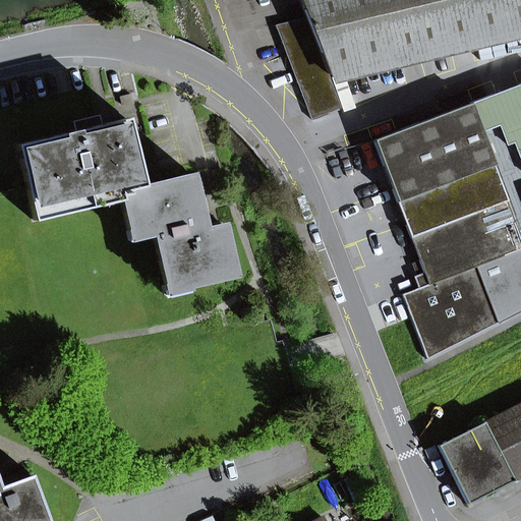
[(328,75),(520,29),(520,0),(299,0),(306,18),(328,75)]
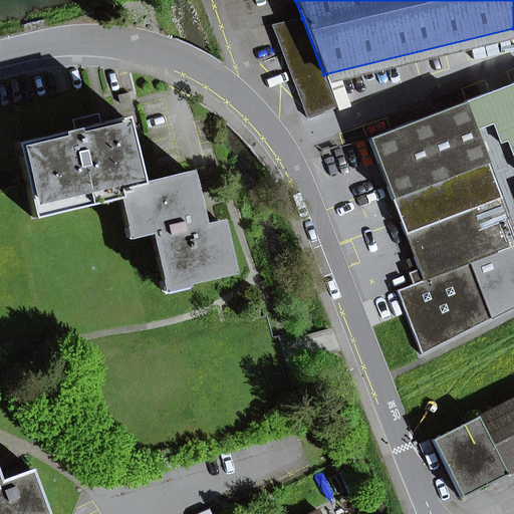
[(323,74),(302,18),(271,25),(303,109),(332,98),(323,74)]
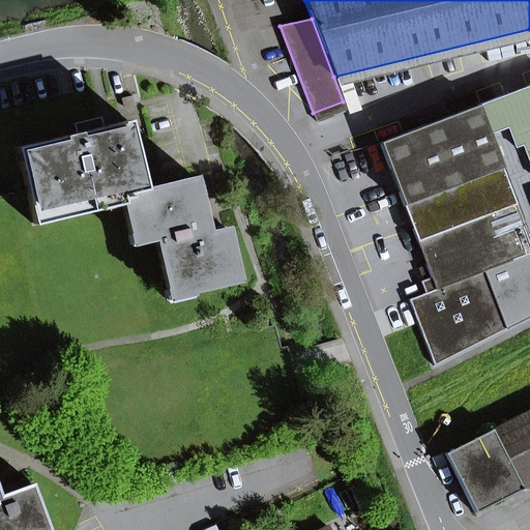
[(529,85),(379,144),(427,265),(435,290),(425,293),(408,300),(434,367),(507,329),(486,272),(529,255),(529,85)]
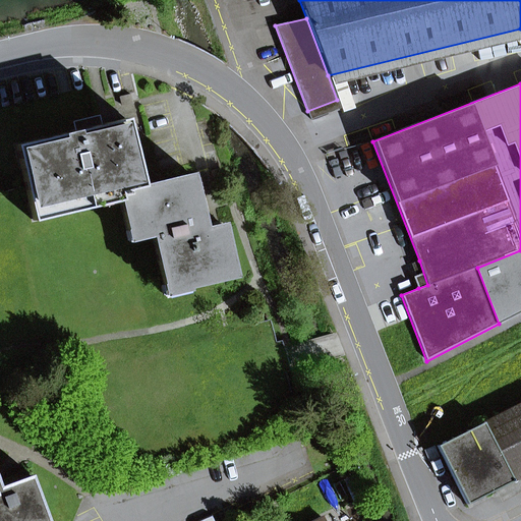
[(307,111),(310,120),(340,109),(337,100),(307,111)]
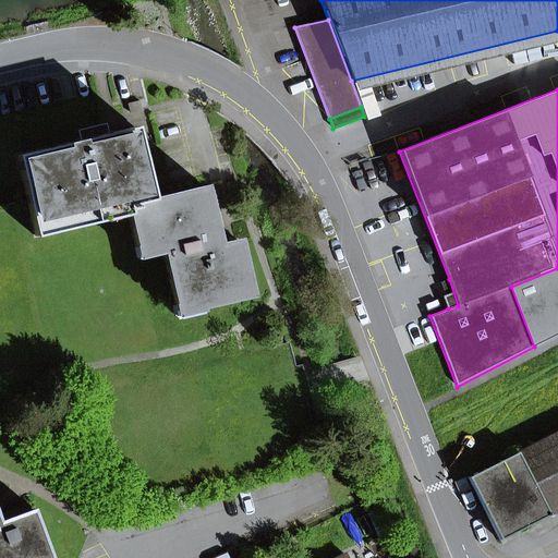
[(109,134),(107,124),(80,131),(82,141),(109,134)]
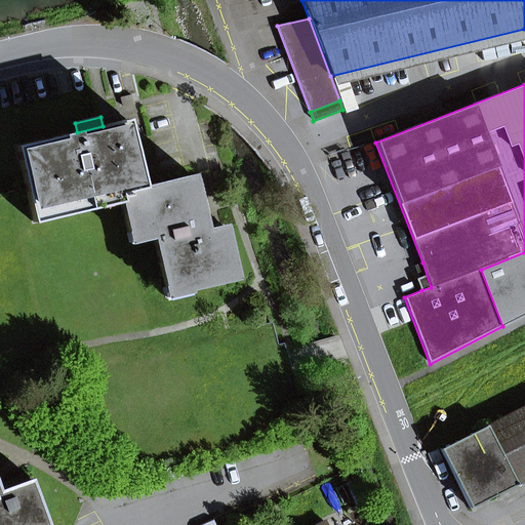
[(122,202),(146,196),(144,188),(127,120),(103,126),(77,132),(15,147),(34,223),(122,202)]
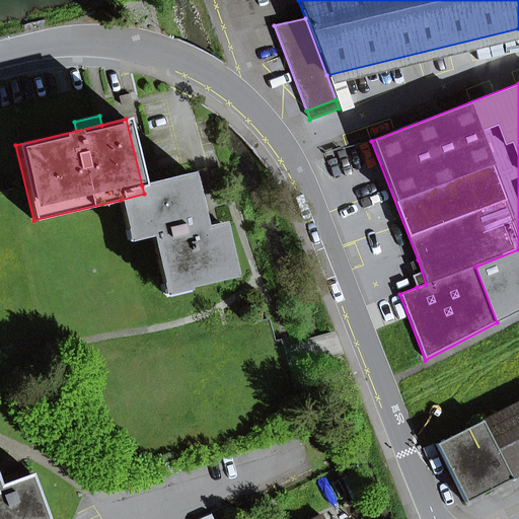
[(165,291),(233,275),(221,224),(204,228),(200,212),(192,179),(191,174),(142,186),(144,194),(121,200),(130,238),(151,232),(165,291)]
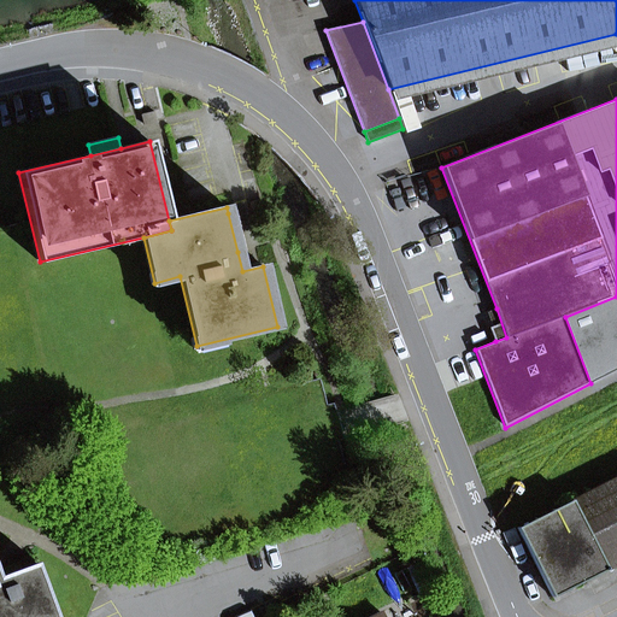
[(238,252),(247,251),(238,211),(228,213),(238,252)]
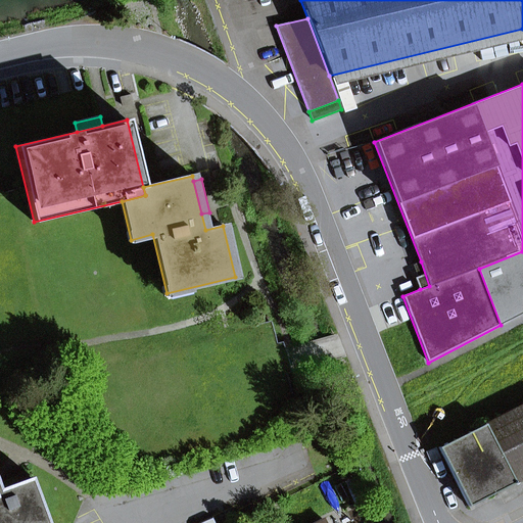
[(420,289),(429,286),(421,262),(413,265),(418,277),(415,278),(420,289)]
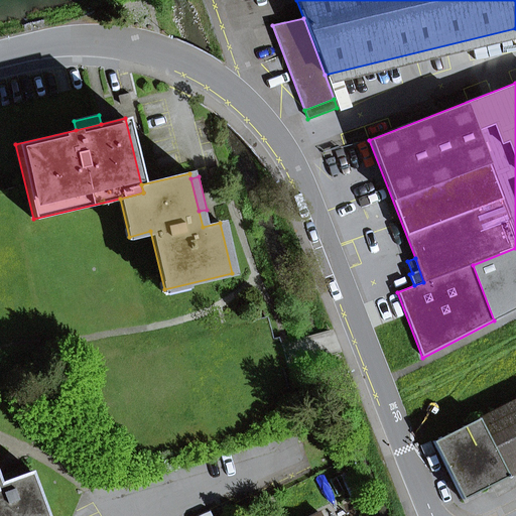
[(512,488),(506,478),(515,472),(515,399),(432,441),(463,500),(493,484),(498,495),(512,488)]
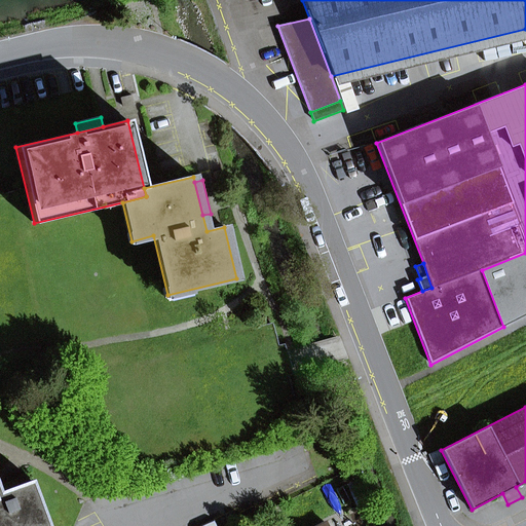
[(49,525),(33,480),(1,492),(0,489),(0,525),(49,525)]
